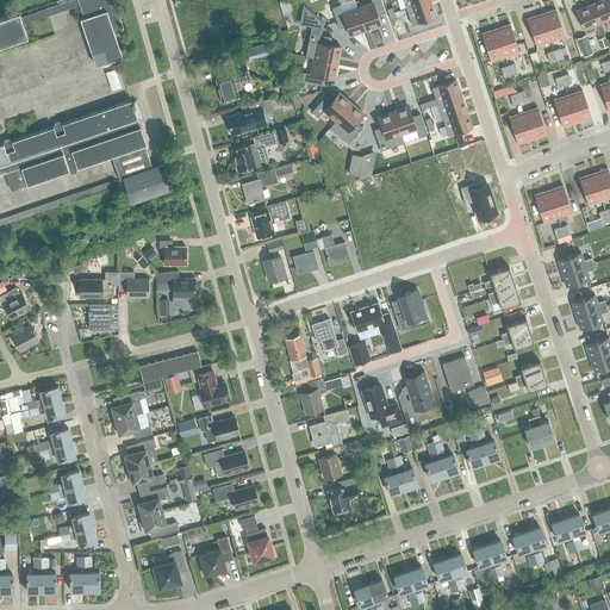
[(80,19),(95,66),(122,57),(113,30),(120,27),(120,29),(123,27),(113,0),(76,0),(83,18),(80,19)]
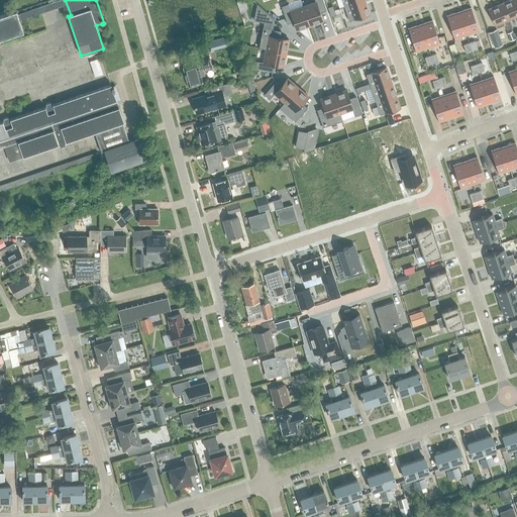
[(314,0),(315,3),(303,7),(309,26),(322,21),(320,13),(326,11),(322,0),(314,0)]
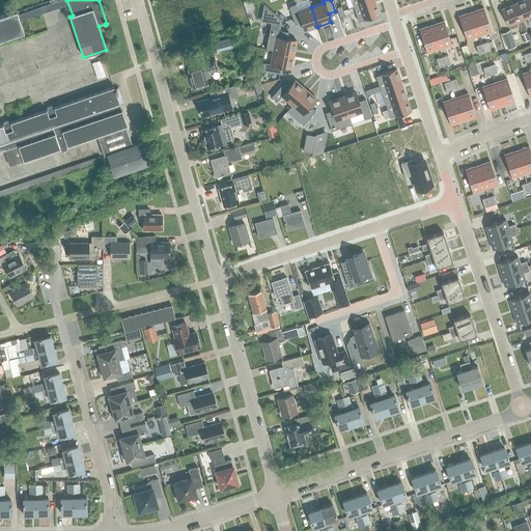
[(375,0),(355,7),(360,22),(381,15),(375,0)]
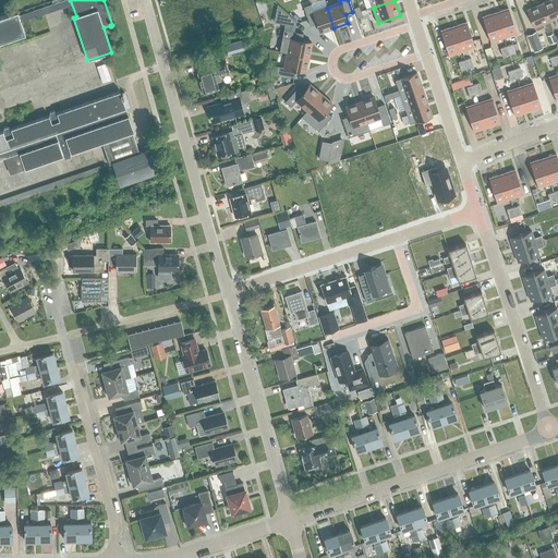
[(548,22),(557,19),(557,21),(557,8),(555,0),(550,0),(541,4),(548,22)]
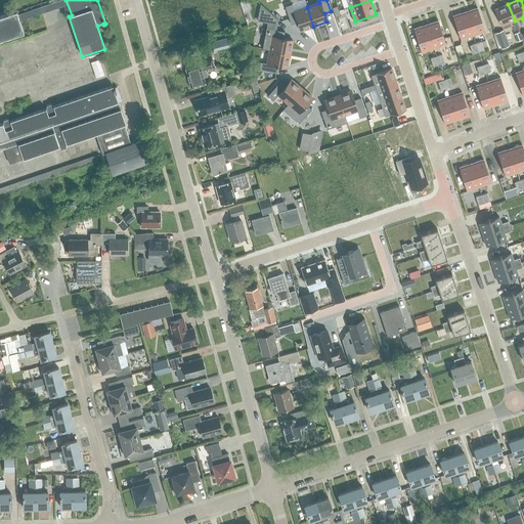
[(292,4),(285,6),(291,25),(297,23),(300,31),(313,27),(307,7),(295,11),(292,4)]
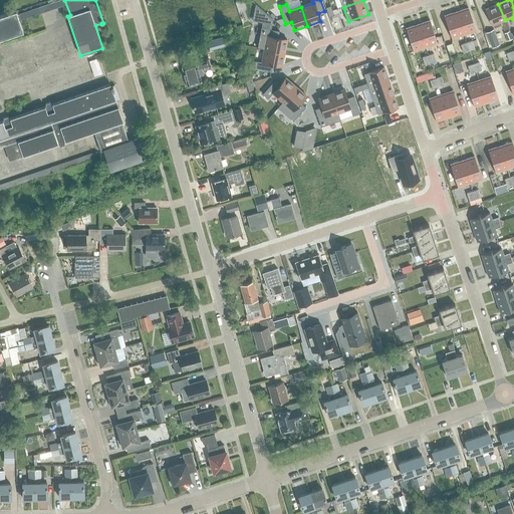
[(498,4),(485,9),(493,29),(502,25),(504,30),(509,28),(505,20),(498,4)]
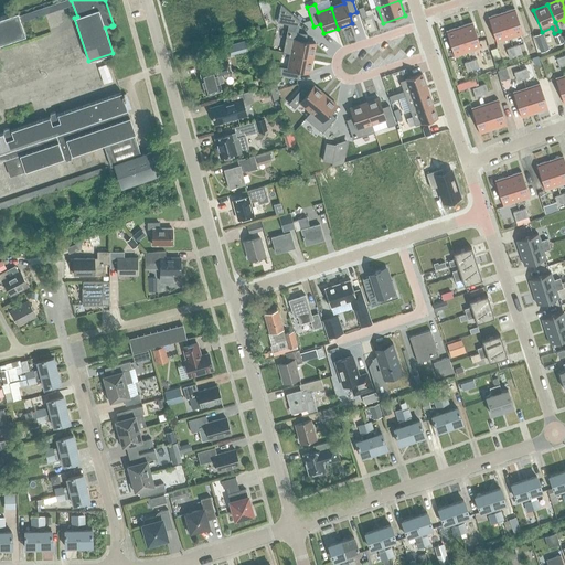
[(288,24),(298,27),(299,22),(280,6),(277,23),(288,24)]
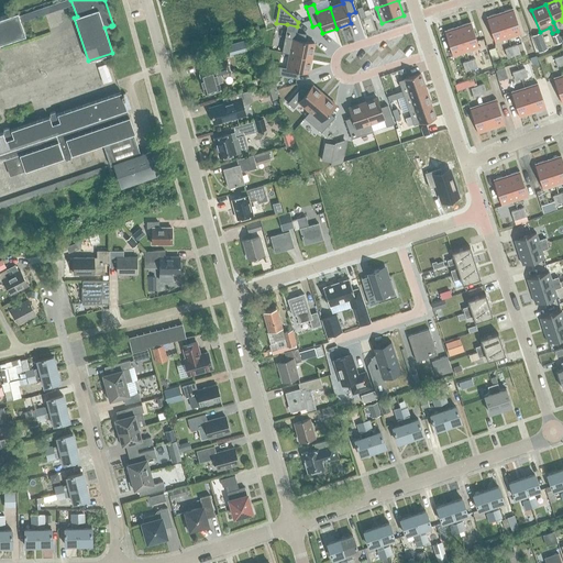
[(512,8),(499,12),(508,39),(521,35),(512,8)]
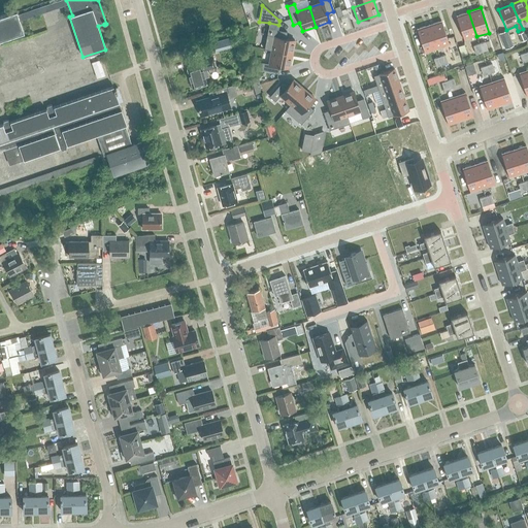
[(54,107),(53,107),(52,105),(46,107),(46,109),(9,122),(10,122),(9,123),(8,120),(3,122),(3,125),(2,125),(0,125),(0,39),(24,32),(17,10),(0,15),(0,151),(4,150),(9,165),(23,161),(24,162),(60,150),(60,149),(62,151),(66,150),(66,146),(67,146),(98,136),(105,155),(106,155),(113,174),(153,161),(145,141),(132,145),(125,127),(127,126),(121,110),(121,109),(119,103),(122,102),(118,88),(113,89),(112,87),(54,107)]
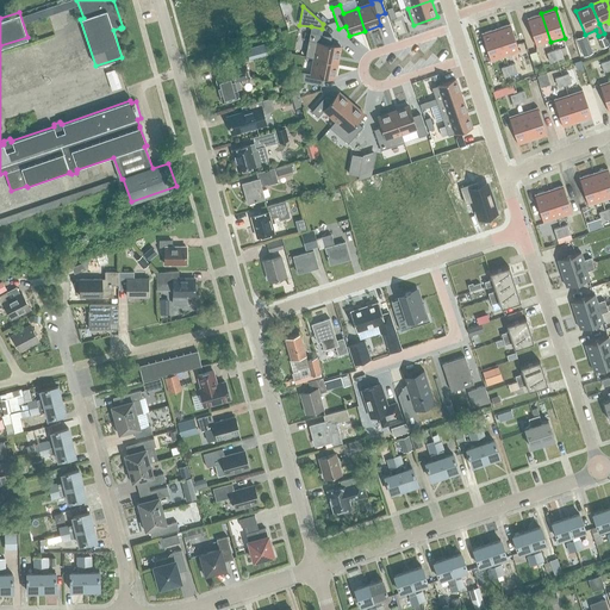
[(541,13),(527,18),(536,47),(551,42),(541,13)]
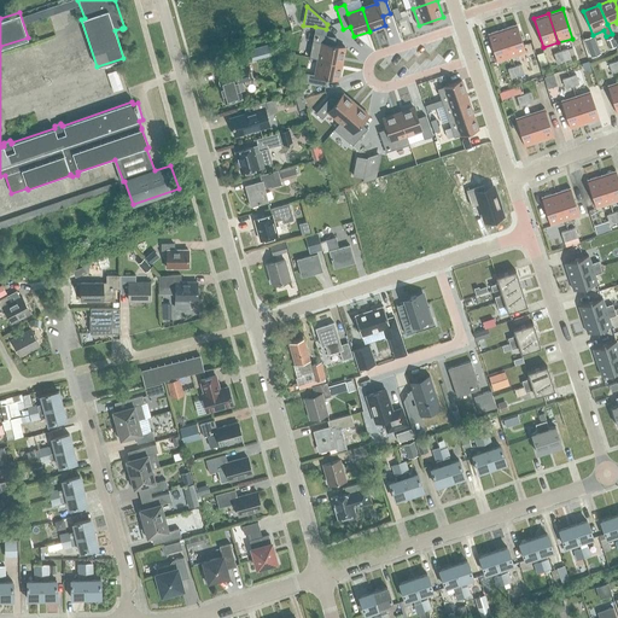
[(516,24),(502,29),(511,58),(525,53),(516,24)]
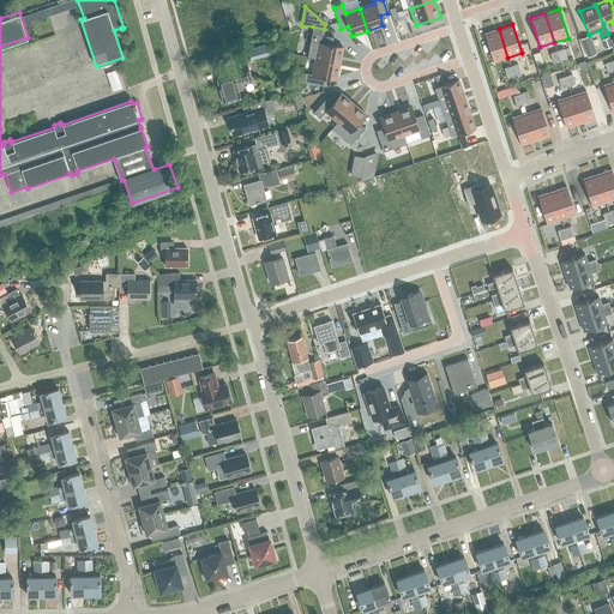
[(499,29),(485,34),(494,62),(507,58),(499,29)]
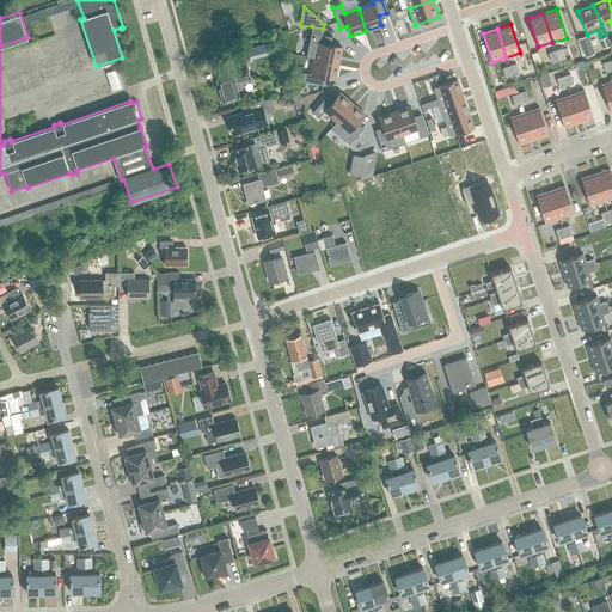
[(311,34),(306,57),(316,59),(338,63),(341,47),(331,46),(332,37),(311,34)]
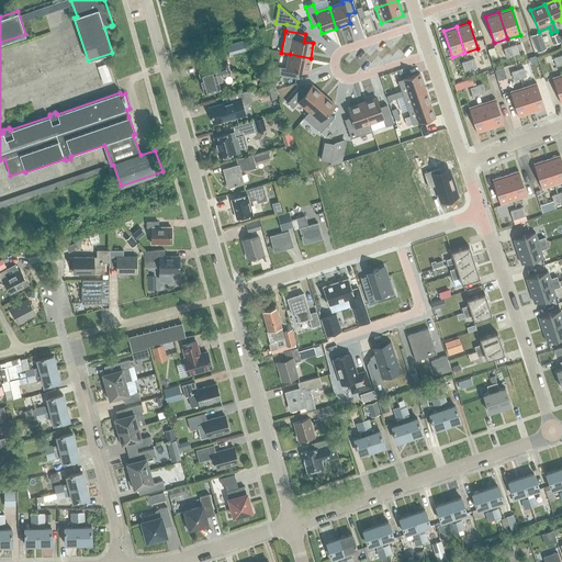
[(547,49),(539,33),(530,36),(538,53),(547,49)]
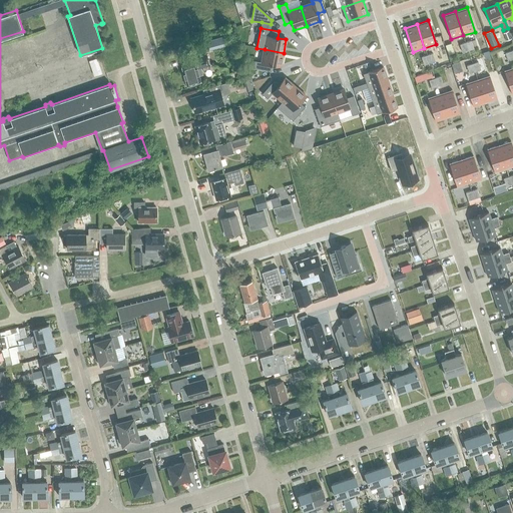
[(511,39),(508,31),(503,34),(506,41),(511,39)]
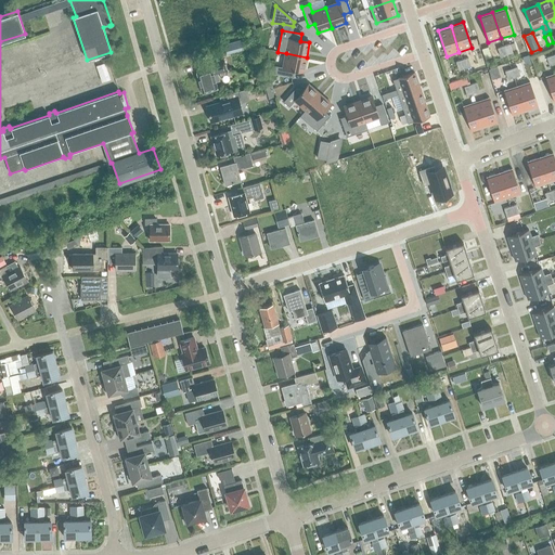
[(241,40),(223,44),(227,54),(228,54),(243,50),(241,40)]
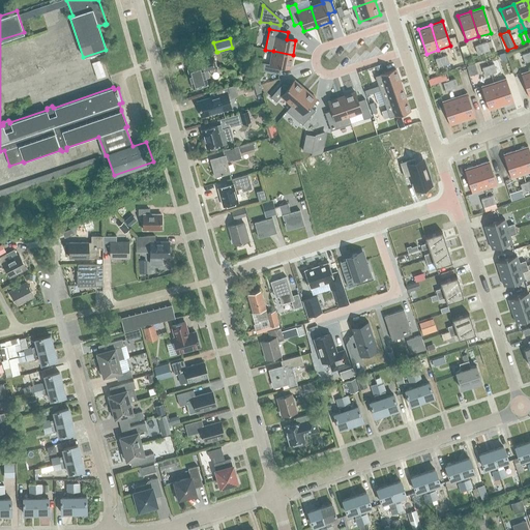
[(480,45),(483,53),(489,51),(487,42),(480,45)]
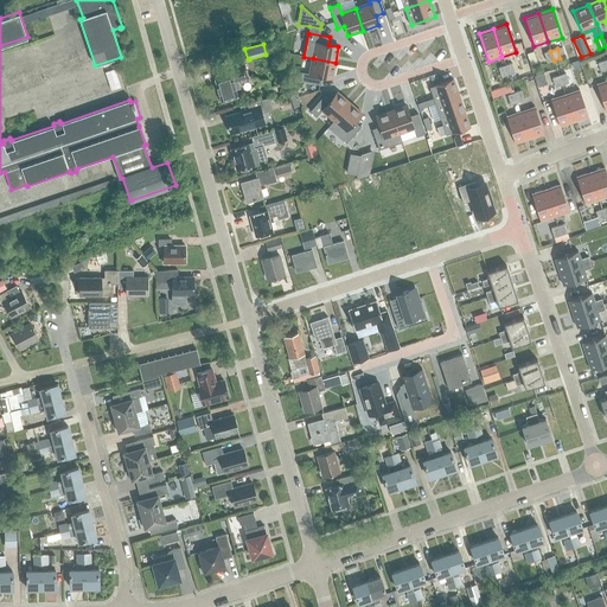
[(554,61),(550,51),(544,53),(547,63),(554,61)]
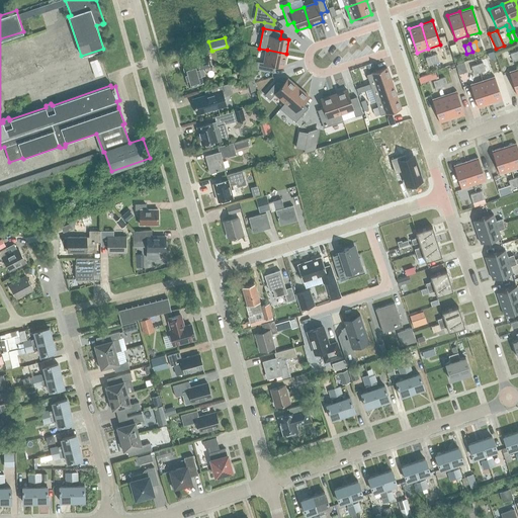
[(256,62),(255,69),(273,72),(274,66),(283,67),(286,54),(267,50),(264,63),(256,62)]
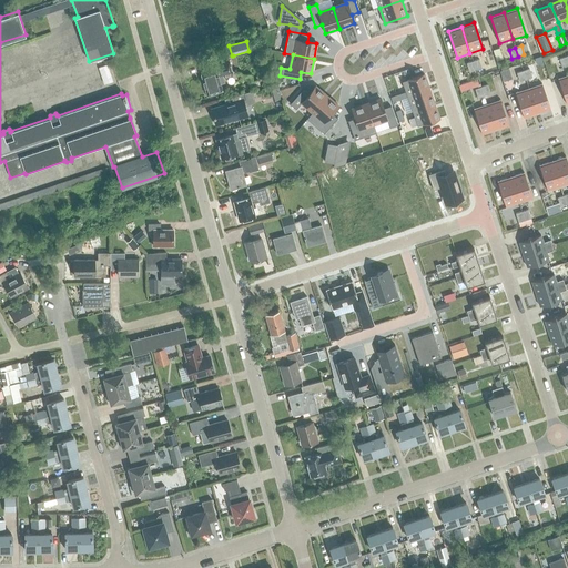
[(482,68),(479,60),(473,62),(475,70),(482,68)]
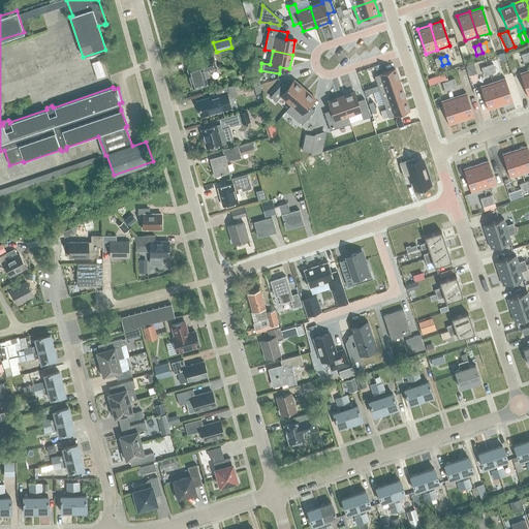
[(201,66),(187,69),(192,89),(207,85),(205,79),(210,78),(208,72),(211,71),(211,72),(215,71),(215,70),(216,69),(215,66),(216,66),(215,62),(214,62),(213,57),(199,61),(201,66)]
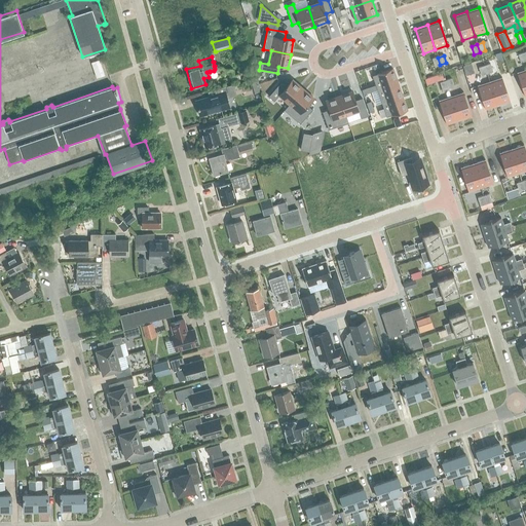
[(440,65),(438,58),(431,60),(435,67),(440,65)]
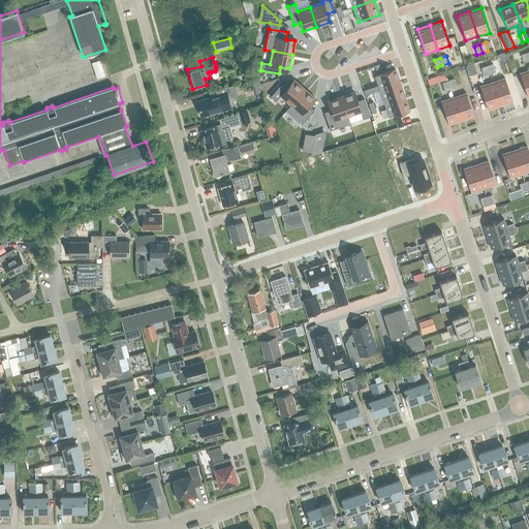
[(475,63),(468,65),(470,74),(477,73),(475,63)]
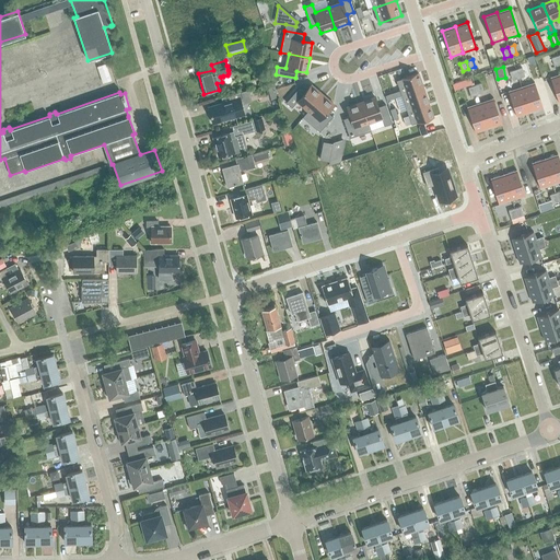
[(522,68),(515,70),(518,79),(524,77),(522,68)]
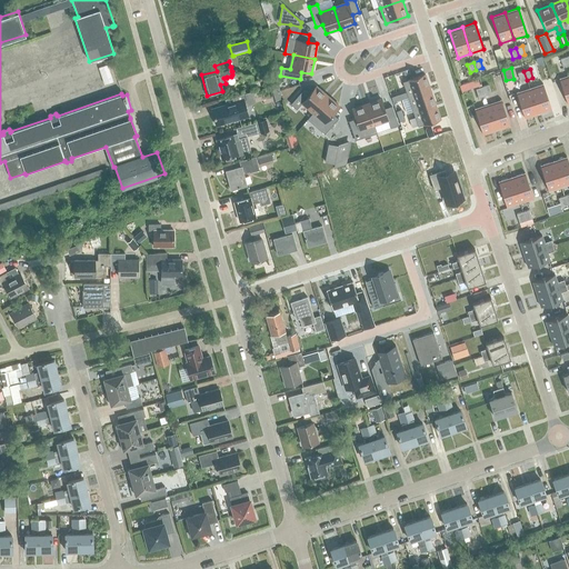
[(517,73),(520,82),(527,80),(523,71),(517,73)]
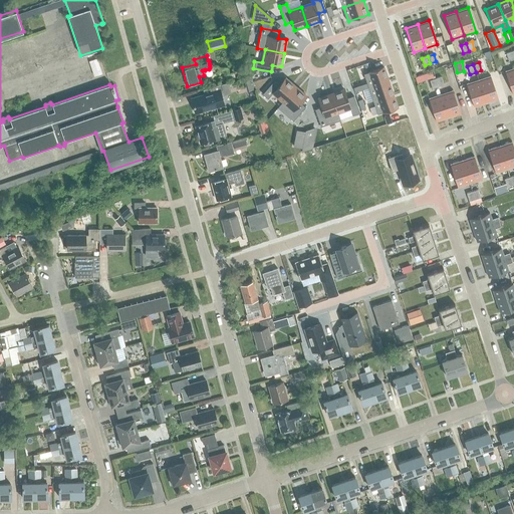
[(384,67),(364,73),(369,87),(390,80),(384,67)]
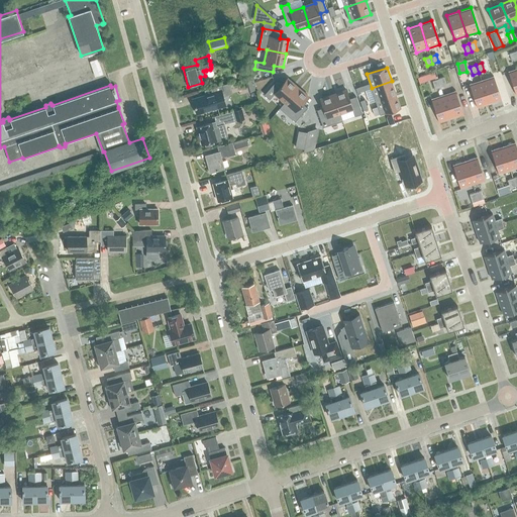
[(516,68),(508,72),(516,96),(516,95),(516,68)]
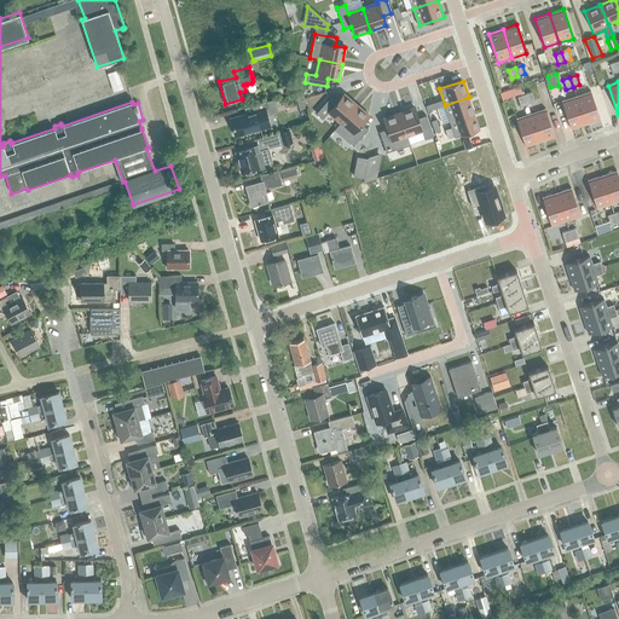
[(585,125),(600,120),(590,91),(576,96),(585,125)]
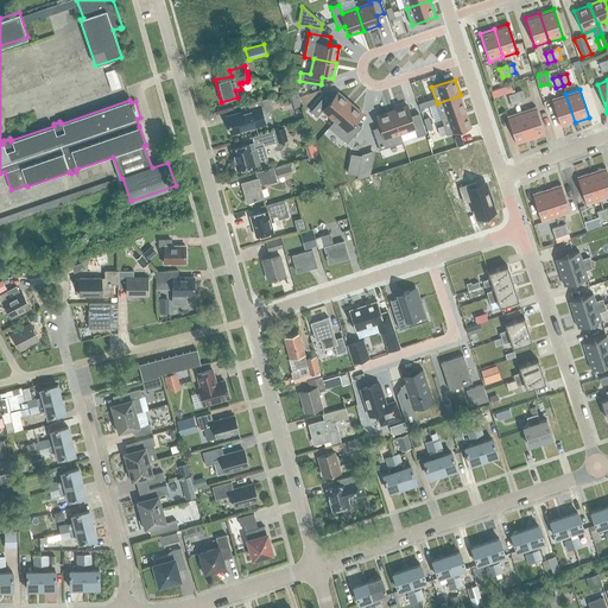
[(514,94),(518,102),(525,100),(521,92),(514,94)]
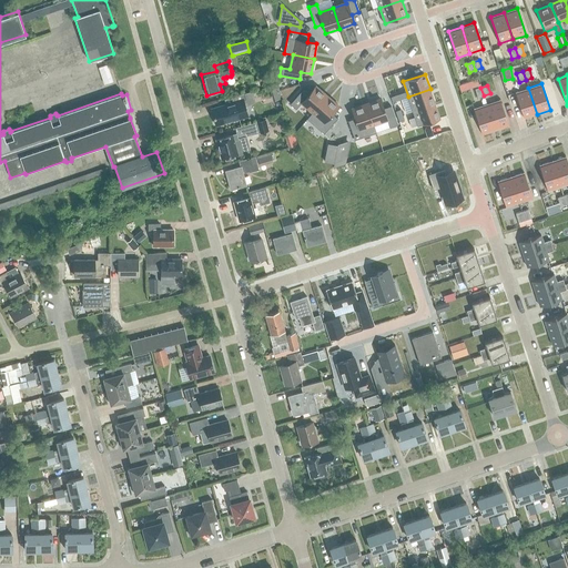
[(303,89),(290,104),(296,110),(301,103),(312,112),(312,113),(326,97),(315,87),(308,93),(303,89)]
